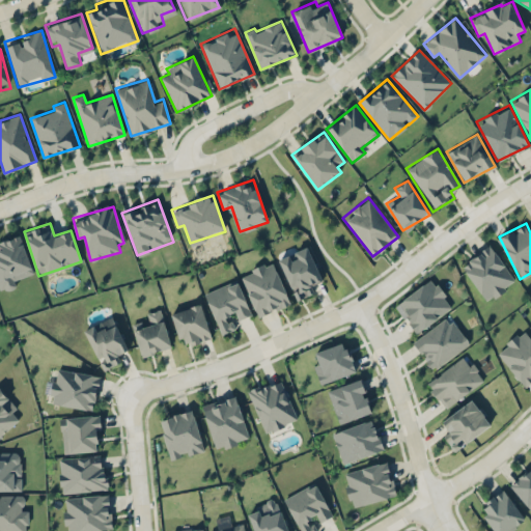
[(32,269),(21,233),(0,240),(0,290),(18,285),(15,275),(32,269)]
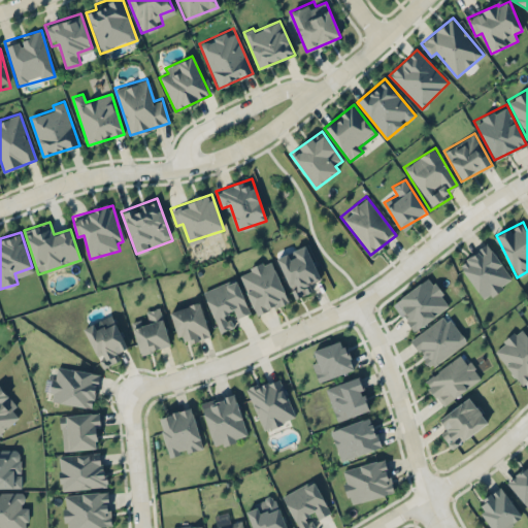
[(514,279),(487,242),(457,263),(484,300),(514,279)]
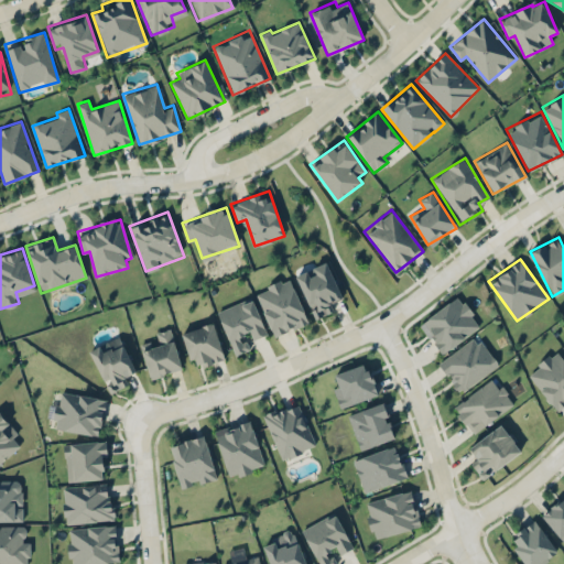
[(295,274),(315,320),(332,312),(327,304),(343,297),(326,261),(295,274)]
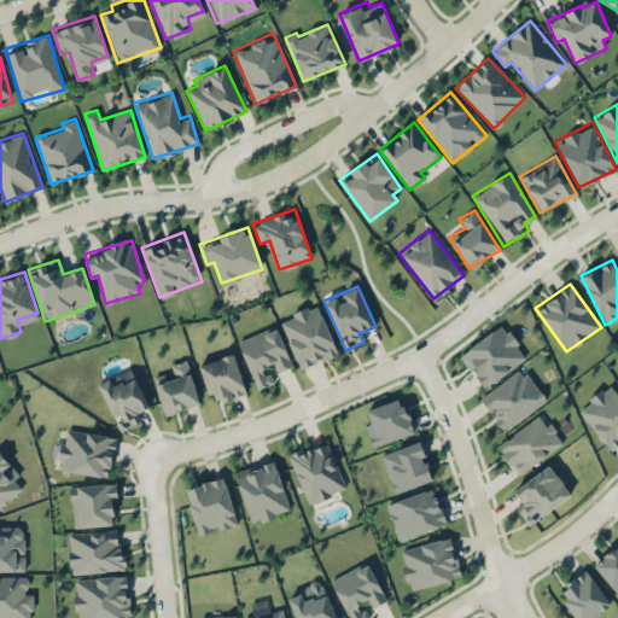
[(278,319),(298,369),(338,353),(316,302),(278,319)]
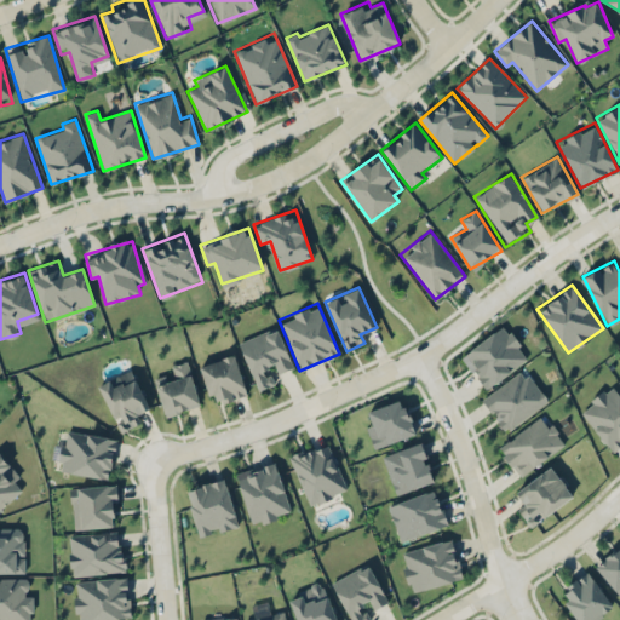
[(460,355),(484,389),(529,356),(505,323),(460,355)]
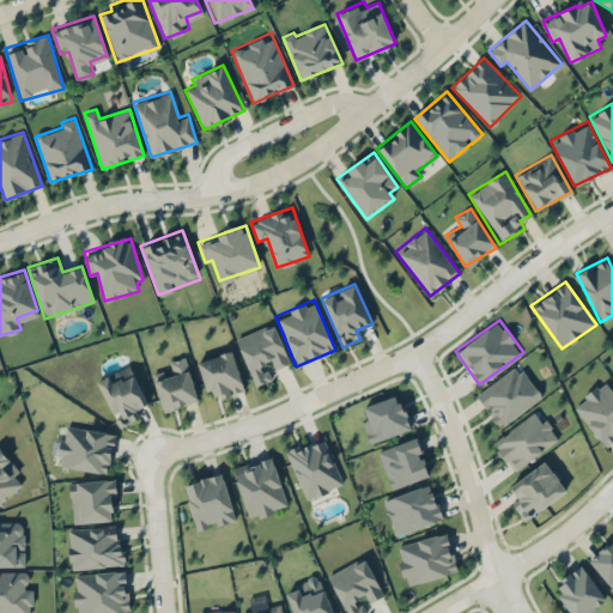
[(235,337),(254,384),(268,378),(263,368),(287,358),(273,321),(235,337)]
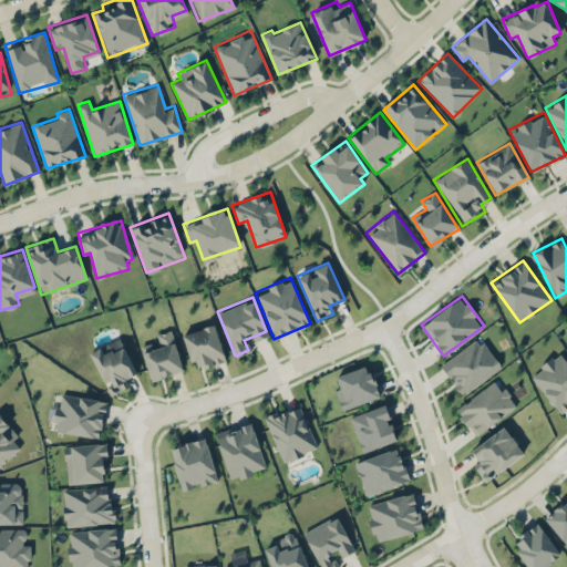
[(182,332),(193,370),(225,360),(214,322),(182,332)]
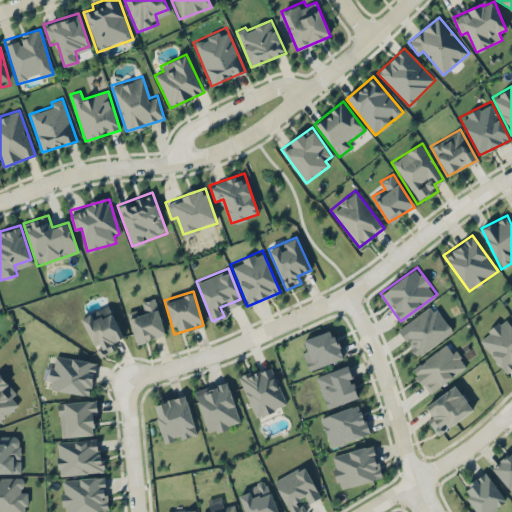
[(154,298),(143,301),(146,311),(128,316),(135,342),(165,334),(154,298)]
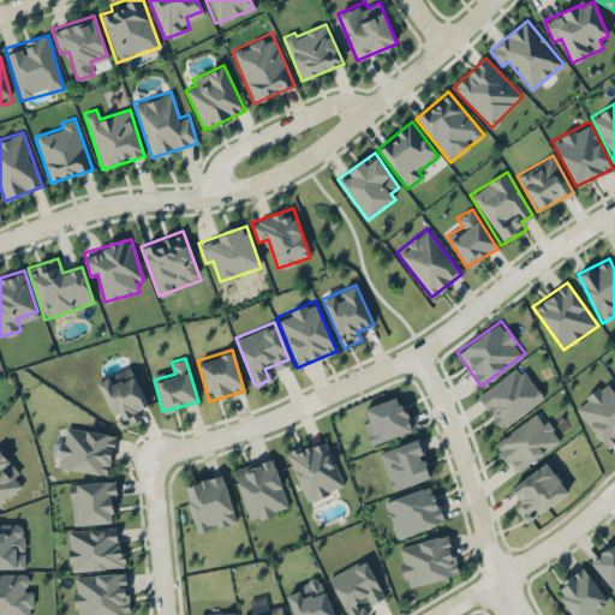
[(130,365),(96,381),(118,428),(141,417),(136,406),(147,401),(130,365)]
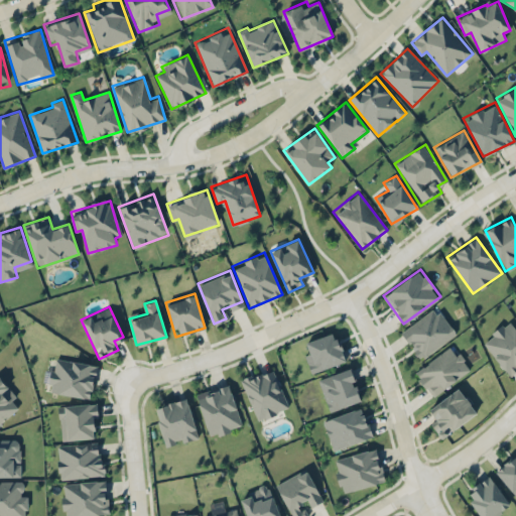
[(456,335),(437,306),(400,331),(419,359),(456,335)]
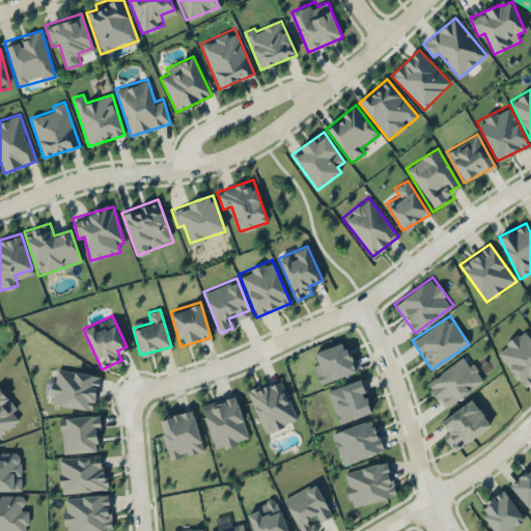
[(530,381),(530,338),(523,328),(495,351),(524,387),(530,381)]
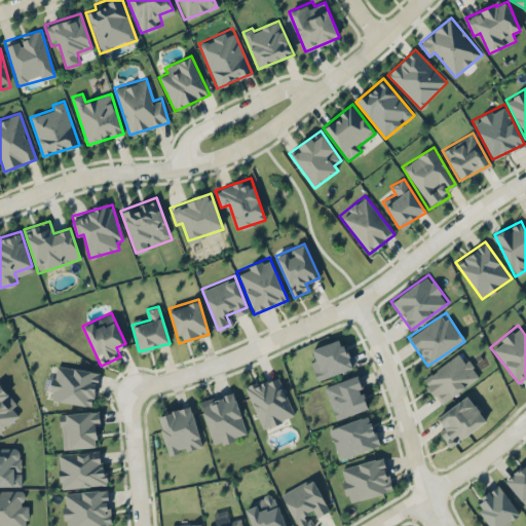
[(307,349),(316,379),(351,368),(342,338),(307,349)]
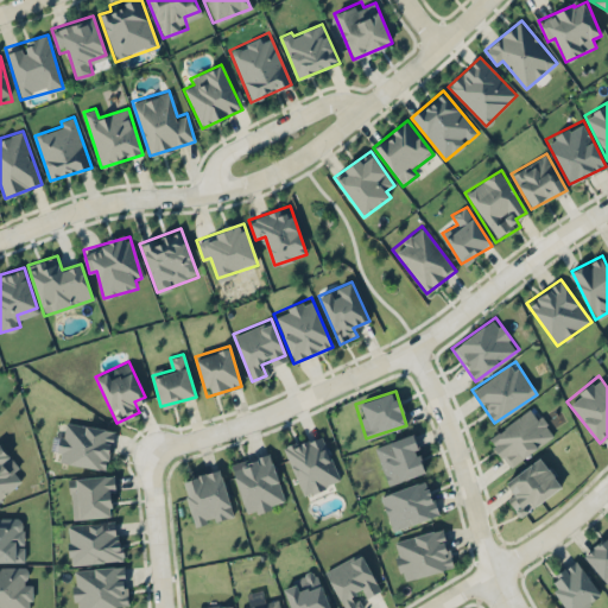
[(507,467),(555,436),(534,405),(487,436),(507,467)]
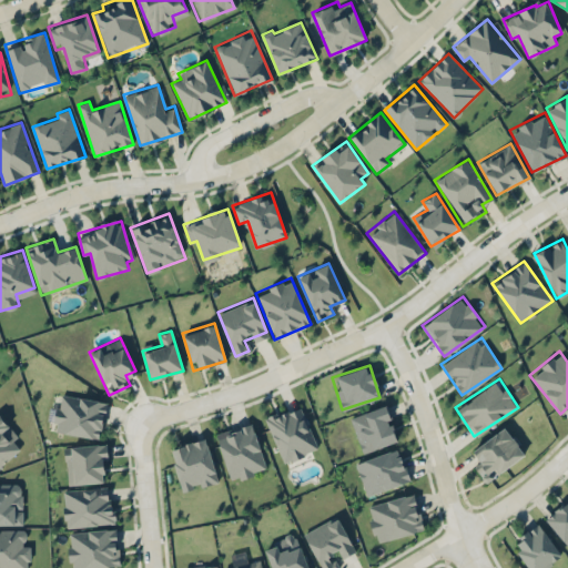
[(102,438),(108,401),(56,393),(51,432),(102,438)]
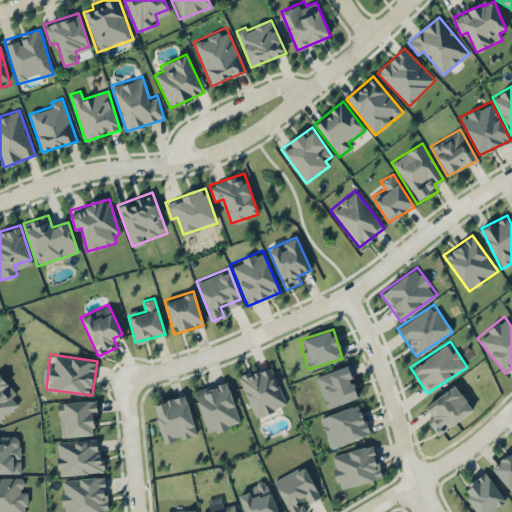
[(239,374),(252,417),(285,407),(272,364),(239,374)]
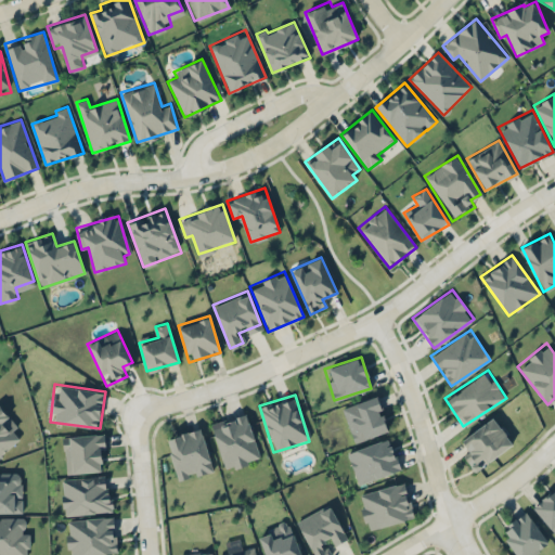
[(343,405),(351,441),(387,431),(378,397),(343,405)]
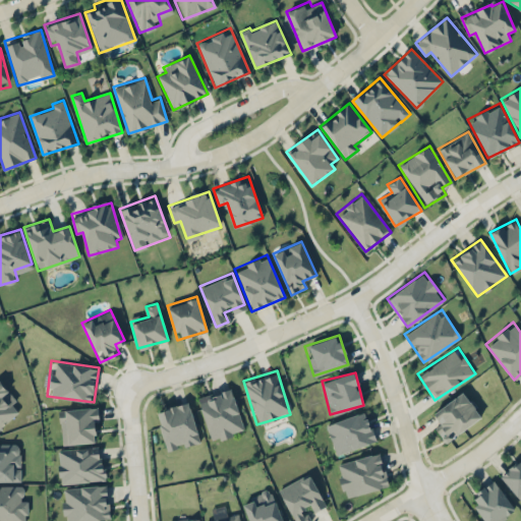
[(9,405),(16,398),(0,381),(0,426),(16,412),(9,405)]
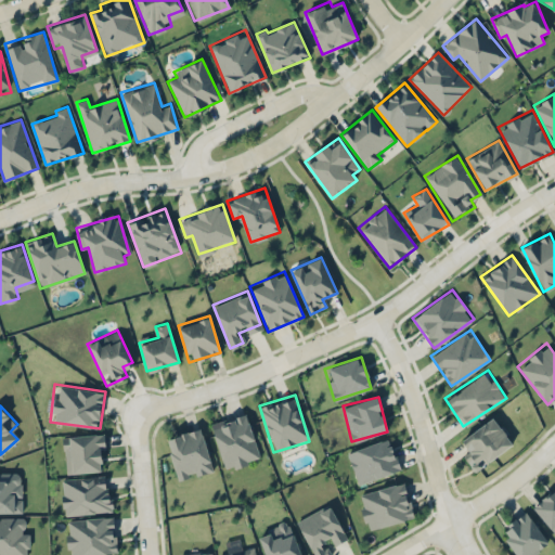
[(260,460),(246,412),(210,423),(224,469),(260,460)]
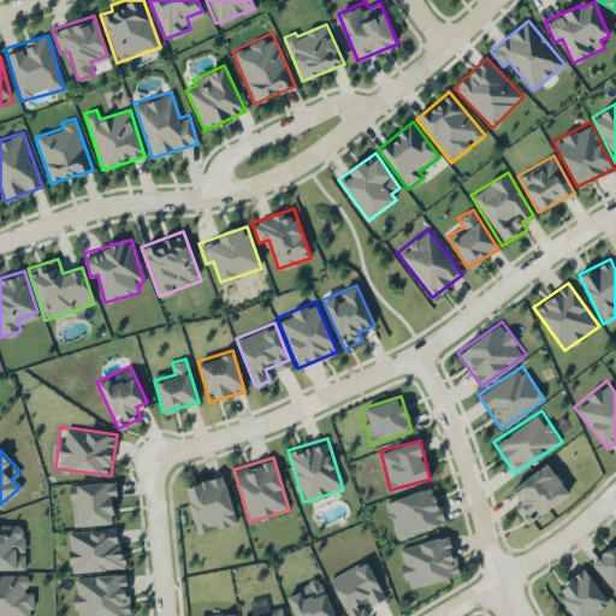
[(525,522),(569,492),(549,462),(513,487),(522,499),(514,505),(525,522)]
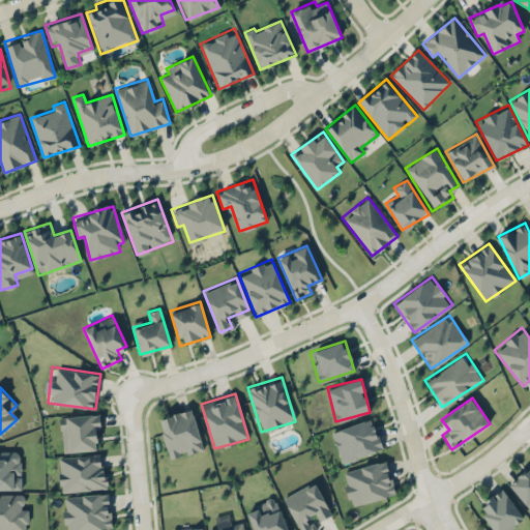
[(168,459),(203,449),(193,408),(157,416),(168,459)]
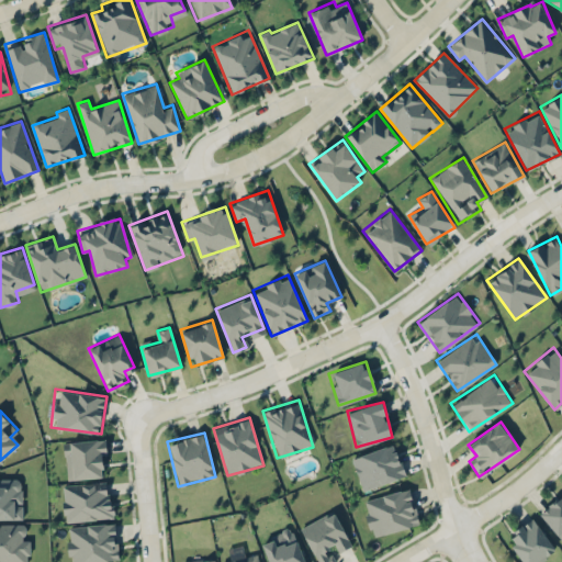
[(105,438),(63,441),(66,480),(109,475),(105,438)]
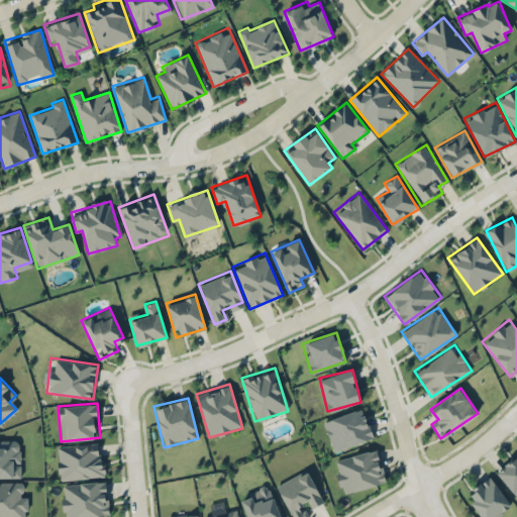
[(332,450),(372,438),(363,408),(323,420),(332,450)]
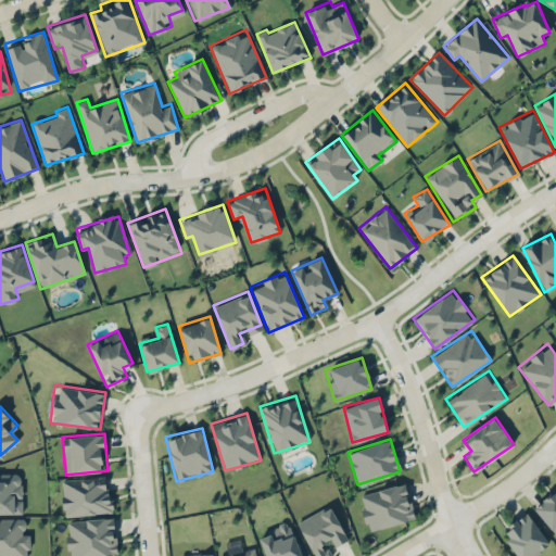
[(0,514),(22,514),(22,472),(0,472),(0,514)]
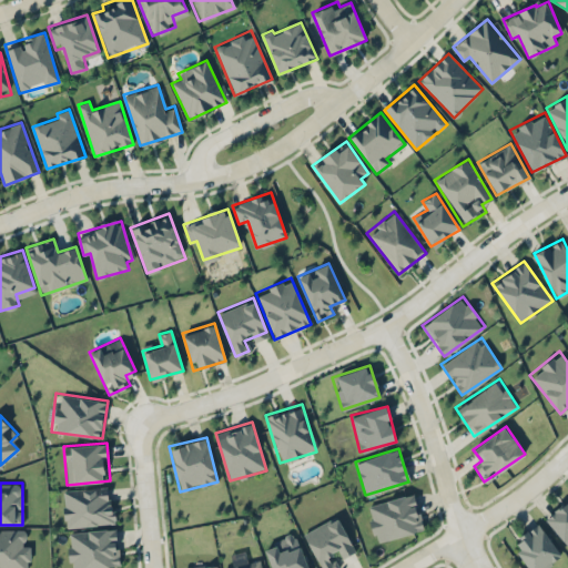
[(61,489),(63,527),(115,523),(112,485),(61,489)]
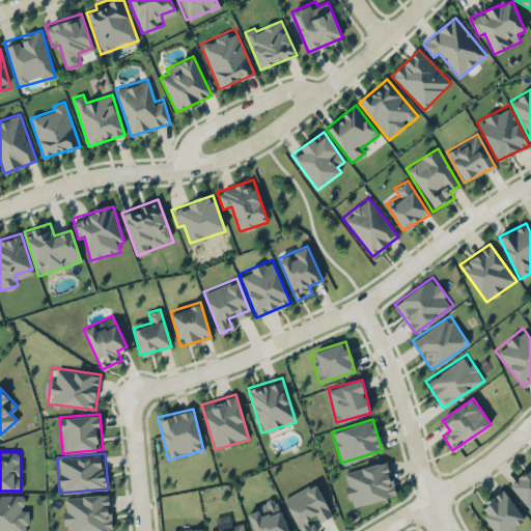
[(395,495),(388,460),(341,472),(350,506),(395,495)]
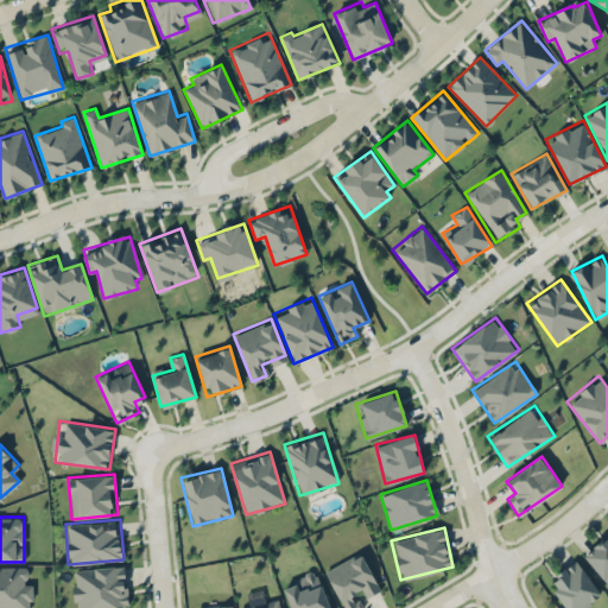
[(607,584),(607,532),(583,555),(607,584)]
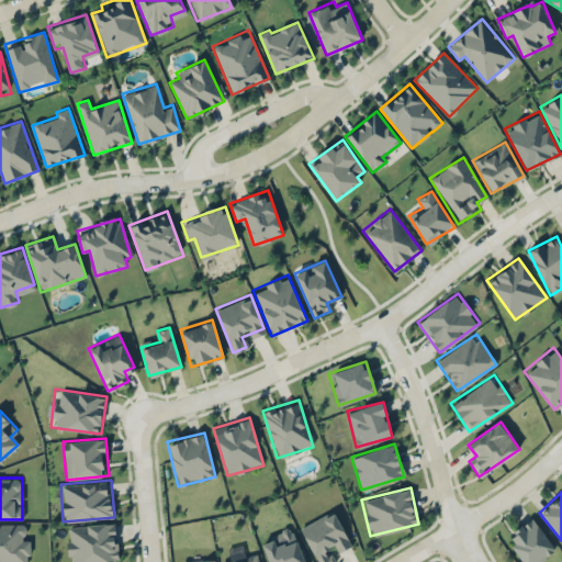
[(299,526),(316,561),(330,561),(334,561),(329,552),(350,542),(334,509),(299,526)]
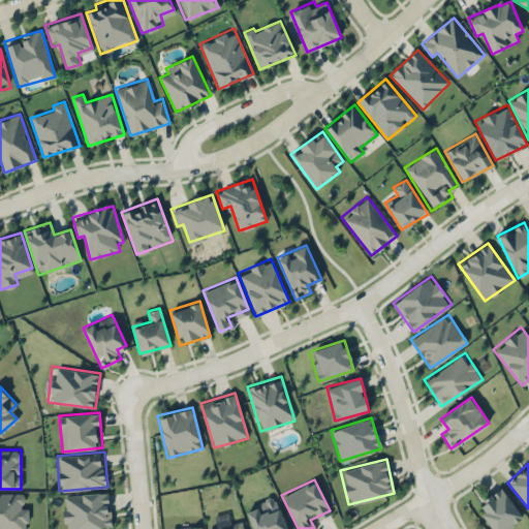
[(503,528),(522,516),(500,488),(476,506),(493,528),(503,528)]
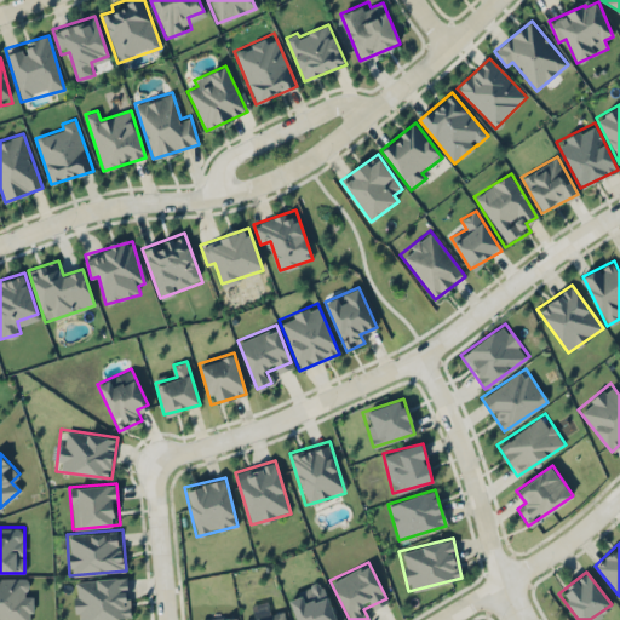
[(72,580),(74,619),(93,619),(132,618),(128,575),(72,580)]
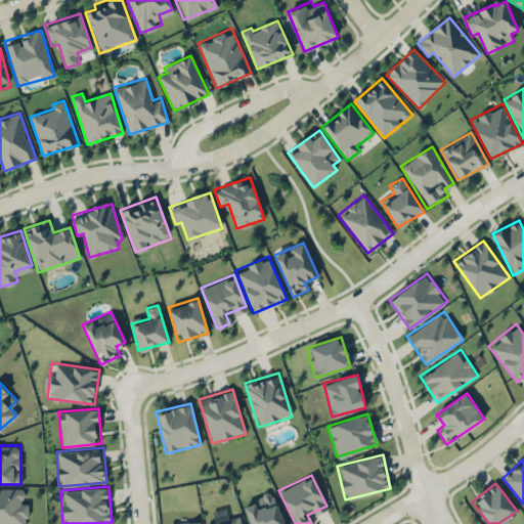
[(0,523),(27,523),(27,504),(24,504),(24,488),(0,488),(0,523)]
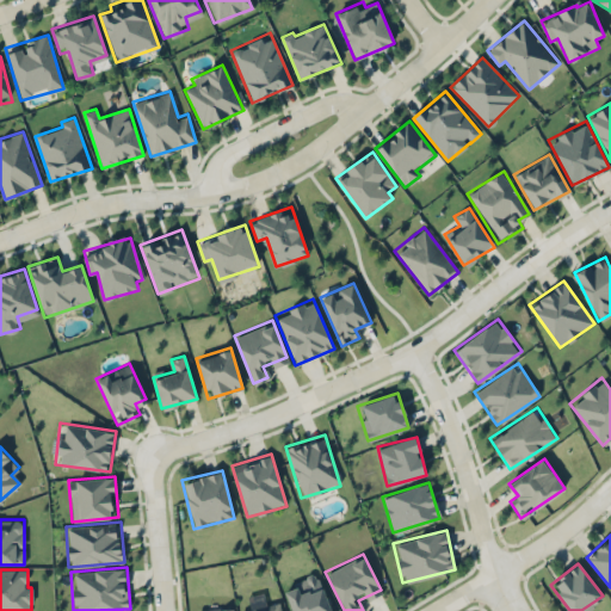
[(291,610),(332,610),(318,572),(282,586),(291,610)]
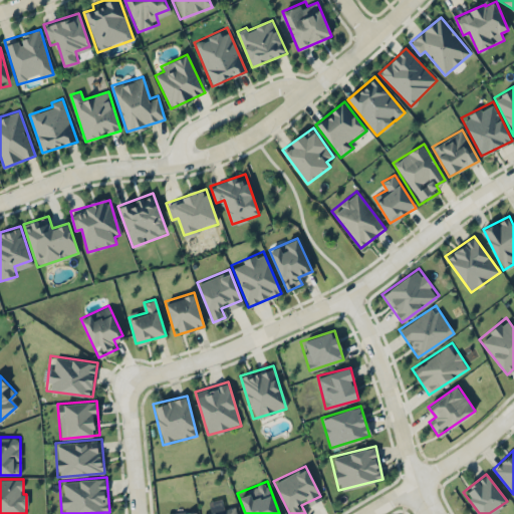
[(238,513),(236,505),(202,512),(202,513),(238,513)]
